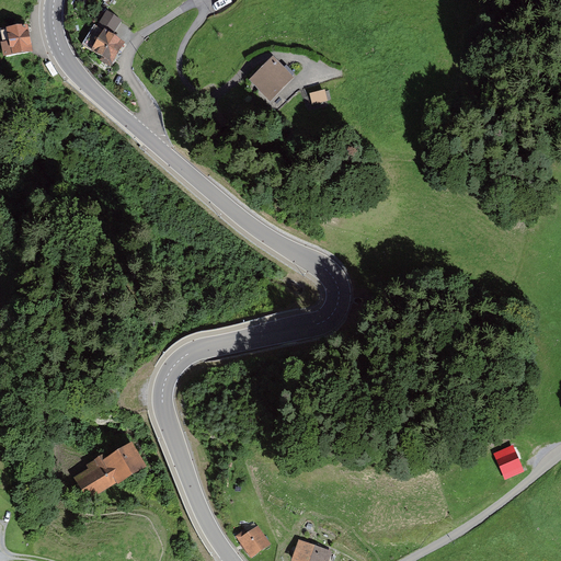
[(26,34),(0,38),(4,65),(31,60),(26,34)]
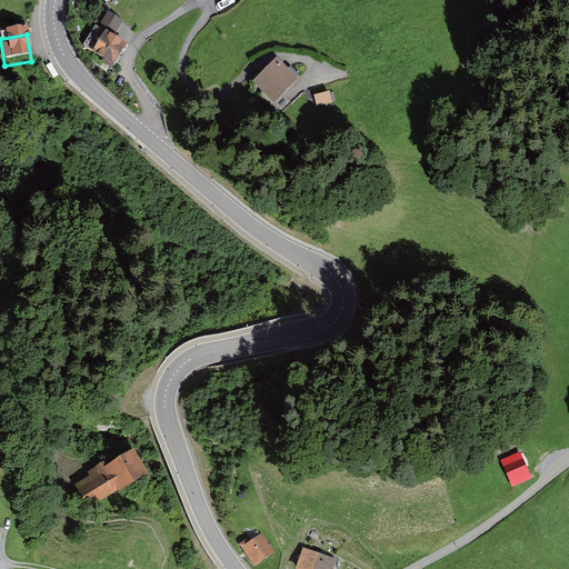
[(109,72),(126,48),(107,36),(91,60),(109,72)]
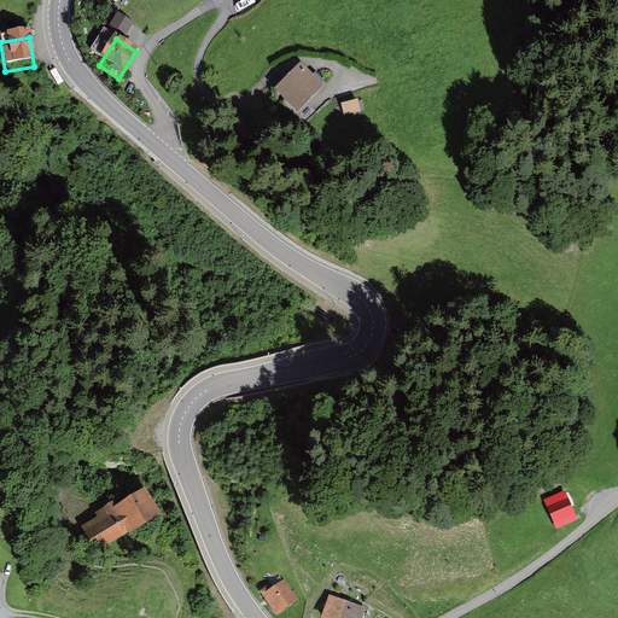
[(324,89),(303,69),(277,97),(298,116),(324,89)]
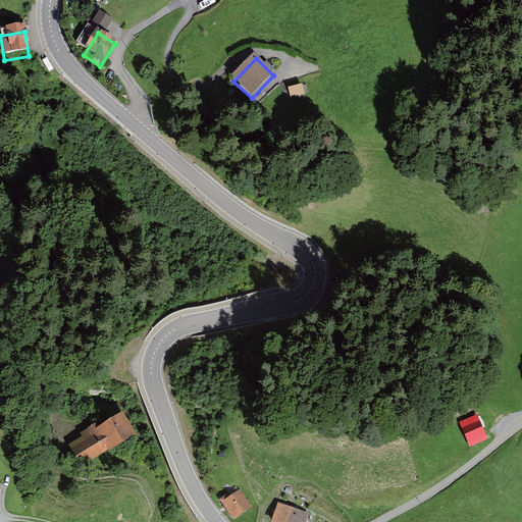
[(290,81),(291,93),(305,92),(304,80),(290,81)]
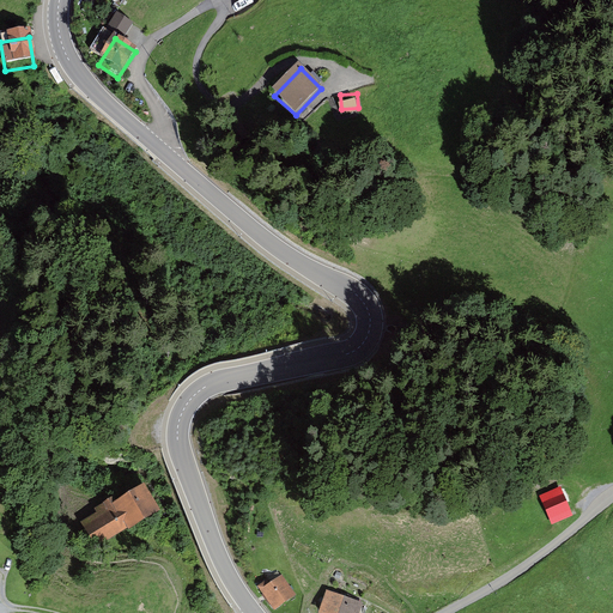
[(84,527),(96,547),(159,509),(144,483),(109,503),(113,509),(84,527)]
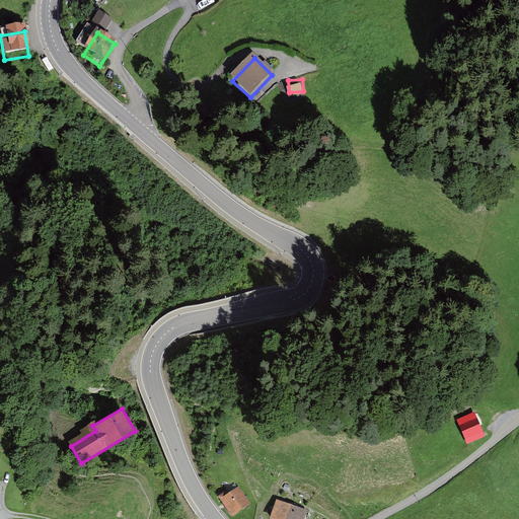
[(476,415),(460,422),(470,446),(488,438),(476,415)]
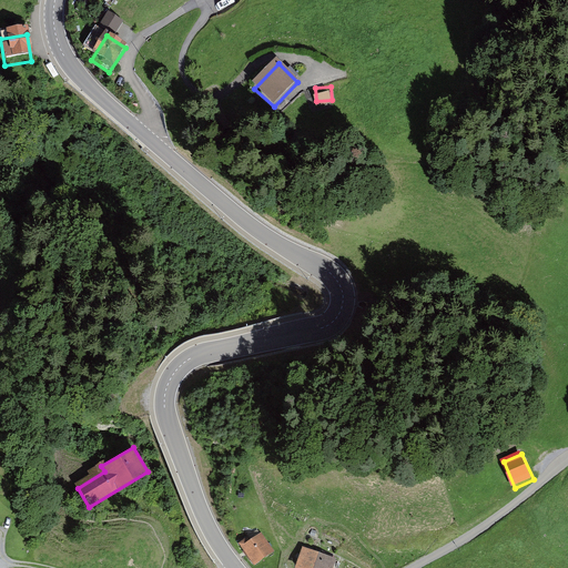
[(272,550),(262,535),(243,549),(253,564),(272,550)]
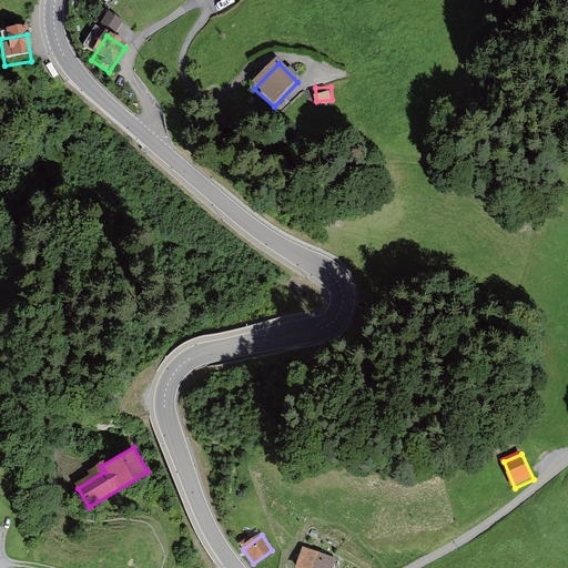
[(333,567),(336,558),(303,546),(295,567),(296,567),(333,567)]
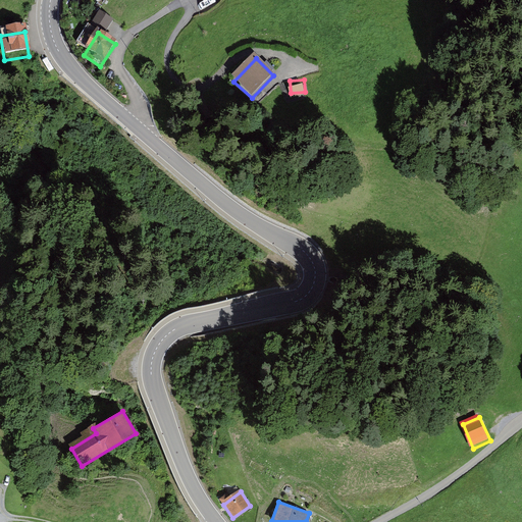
All buildings are outlined.
